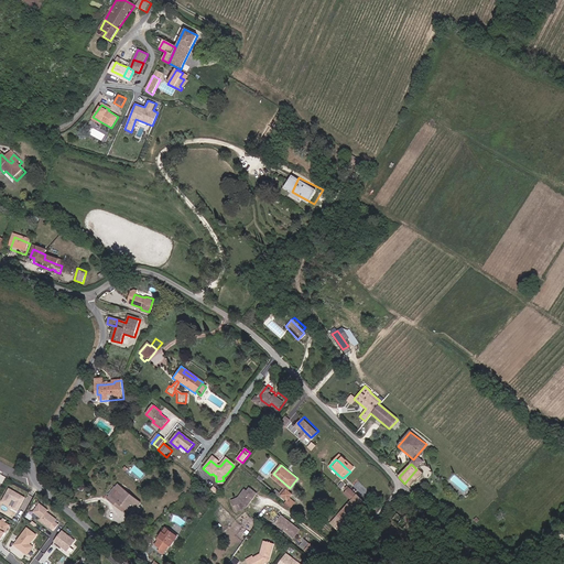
[(339,476),(329,466),(327,468),(337,478),(339,476)]
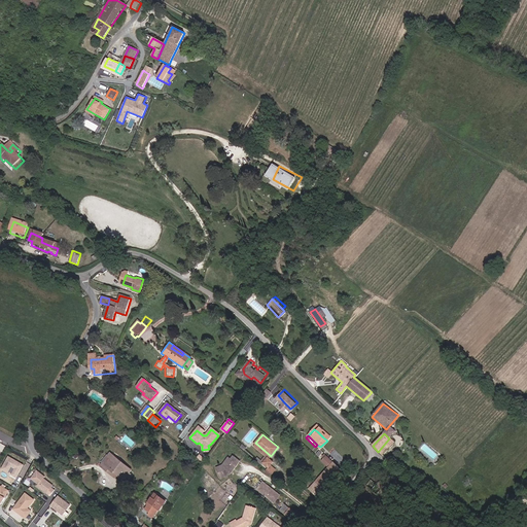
[(394,444),(389,438),(378,452),(382,456),(394,444)]
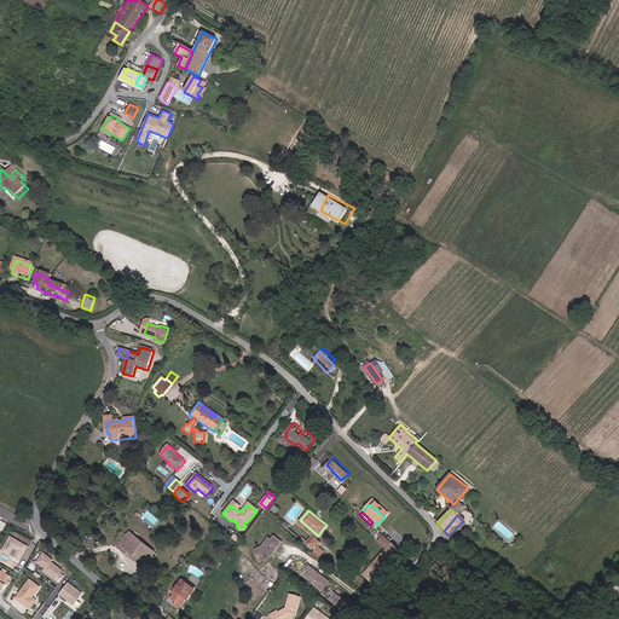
[(313,541),(318,536),(300,520),(299,522),(305,527),(302,530),(311,537),(313,541)]
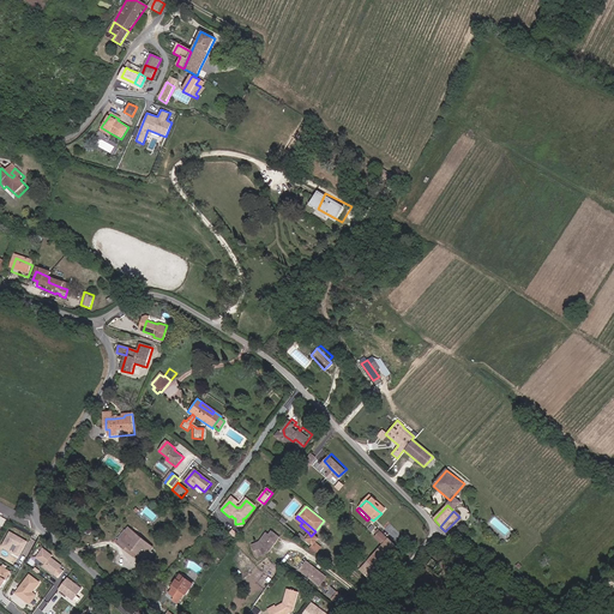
[(13,543),(18,546),(13,553),(18,557),(23,549),(26,542),(11,533),(6,540),(2,547),(8,551),(13,543)]
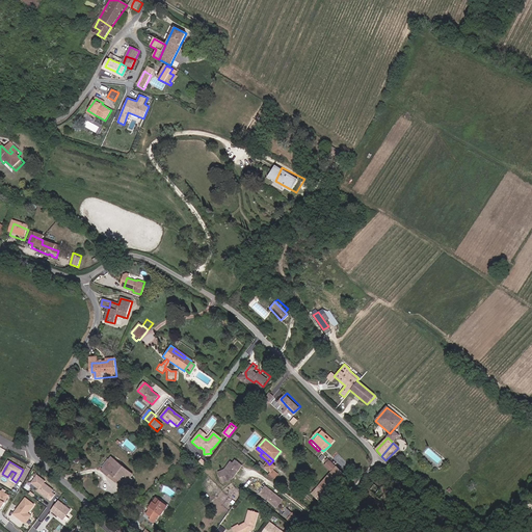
[(106,471),(111,463),(108,461),(102,468),(106,471)]
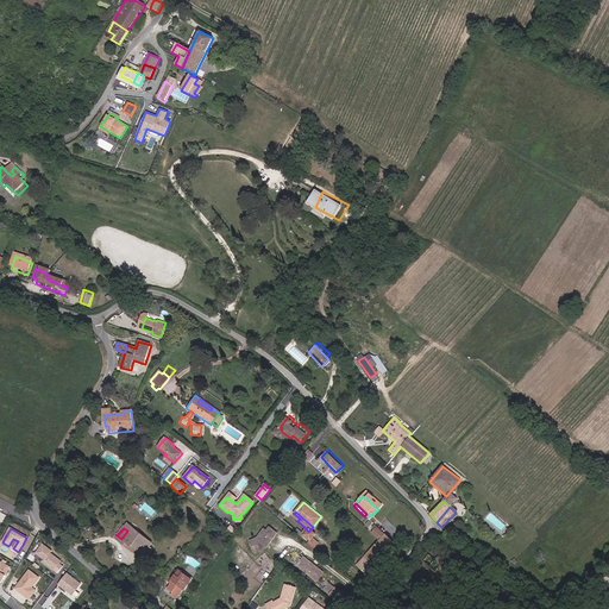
[(264,550),(265,547),(264,546),(265,545),(268,545),(276,534),(268,528),(265,532),(267,533),(264,535),(261,537),(258,535),(256,539),(248,542),(253,554),(264,550)]
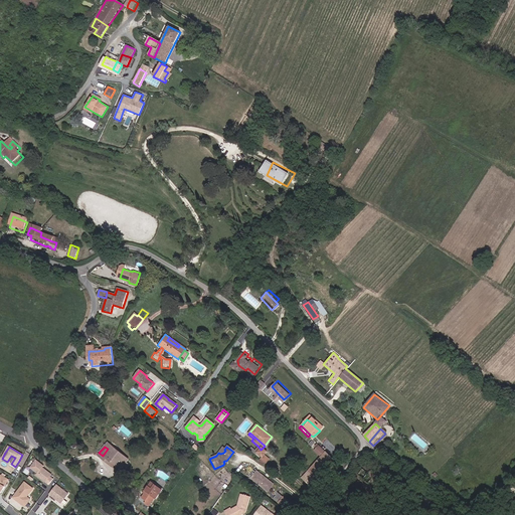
[(254,457),(258,454),(259,453),(255,450),(251,447),(248,451),(251,454),(254,457)]
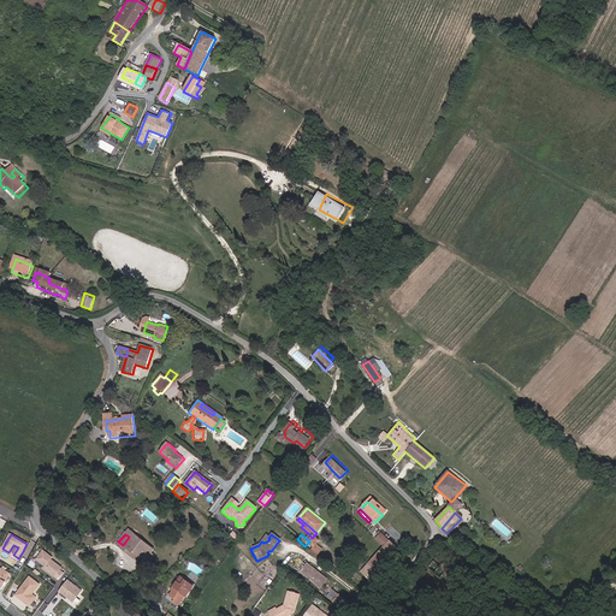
[(309,534),(306,538),(309,542),(308,543),(314,549),(320,542),(314,537),(312,538),(309,534)]
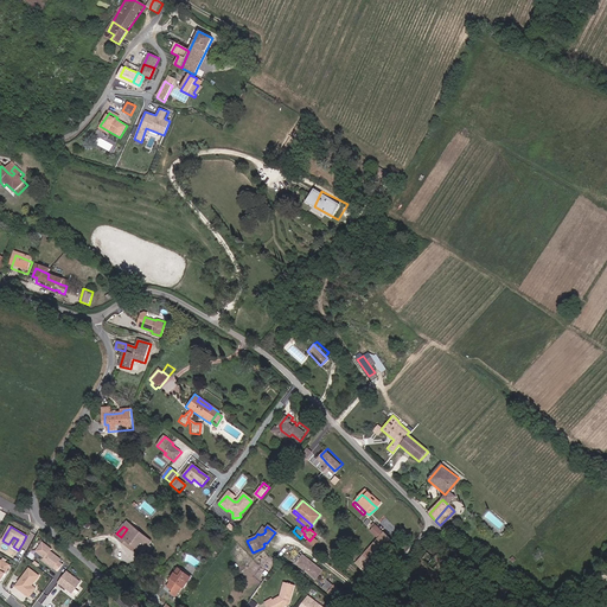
[(151,541),(139,532),(136,535),(128,529),(127,529),(121,538),(132,547),(139,553),(146,557),(149,551),(145,548),(148,544),(151,541)]
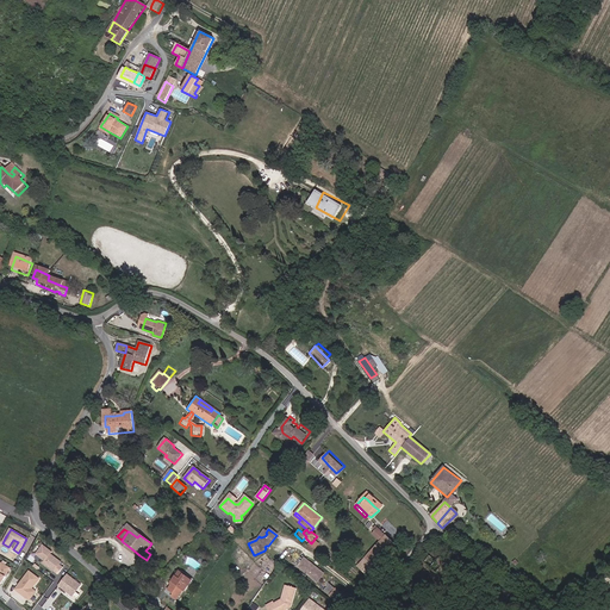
[(318,537),(317,536),(311,543),(309,546),(315,552),(319,545),(316,541),(318,537)]
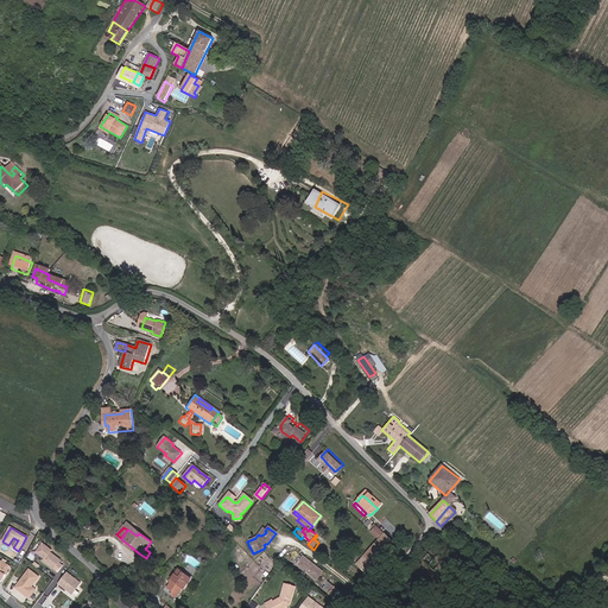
[(387,545),(378,538),(373,544),(382,551),(359,580),(367,586),(374,577),(379,581),(384,576),(379,571),(396,552),(388,545),(387,545)]
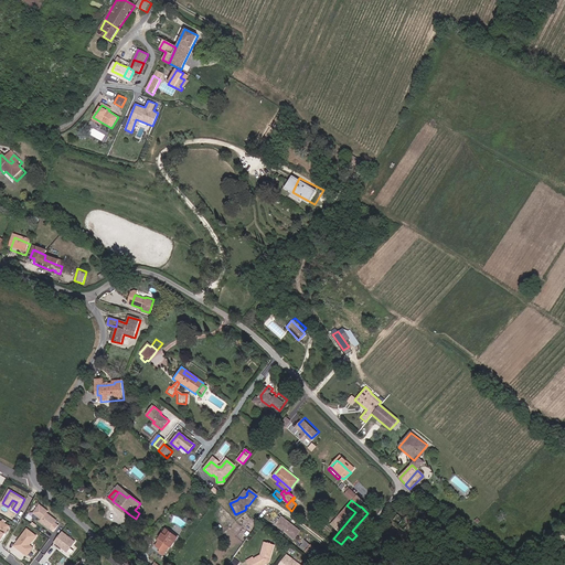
[(50,509),(42,502),(33,513),(42,519),(40,521),(53,531),(60,523),(56,521),(59,519),(49,511),(50,509)]
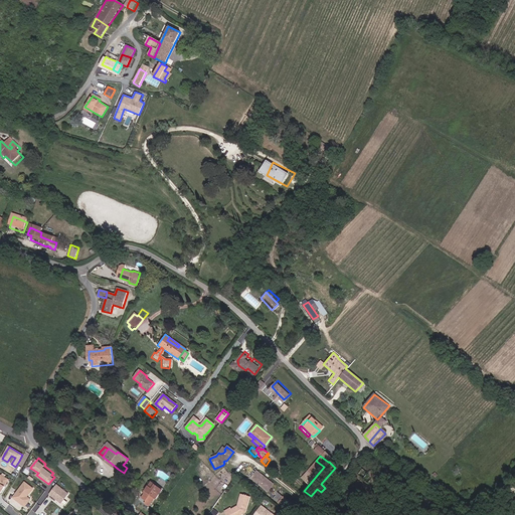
[(357,475),(363,480),(368,474),(362,469),(357,475)]
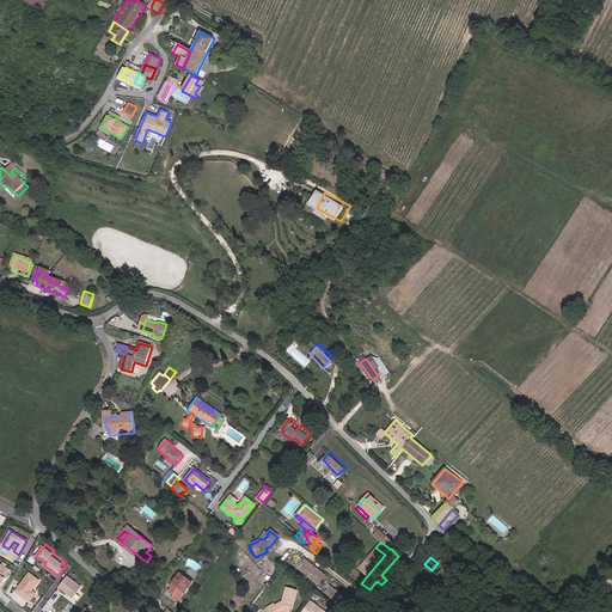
[(438,563),(432,570),(438,575),(447,563),(441,558),(438,563)]
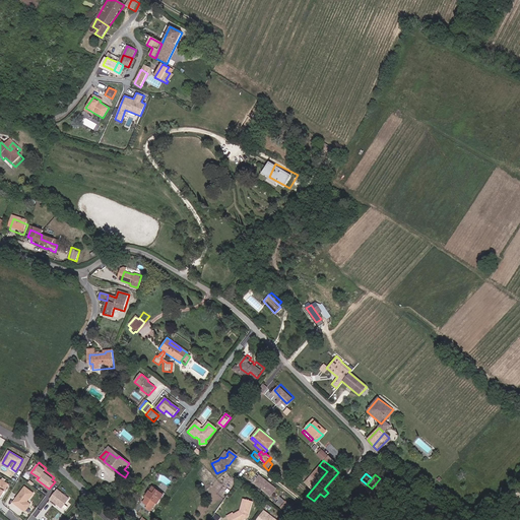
[(275,489),(259,475),(255,480),(258,482),(256,485),(270,497),(275,489)]
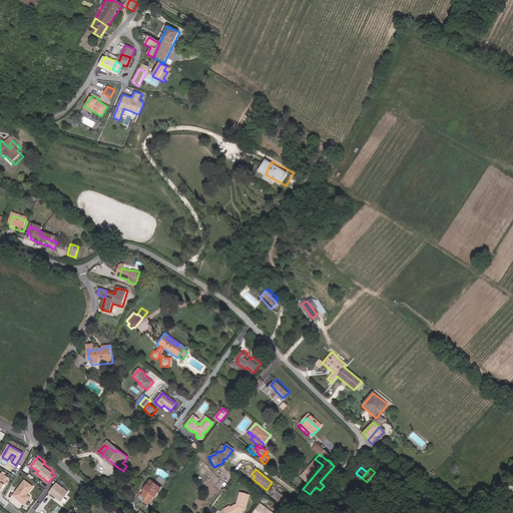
[(0,491),(4,484),(3,484),(5,481),(6,482),(8,478),(4,475),(5,473),(2,471),(1,473),(0,472),(0,491)]
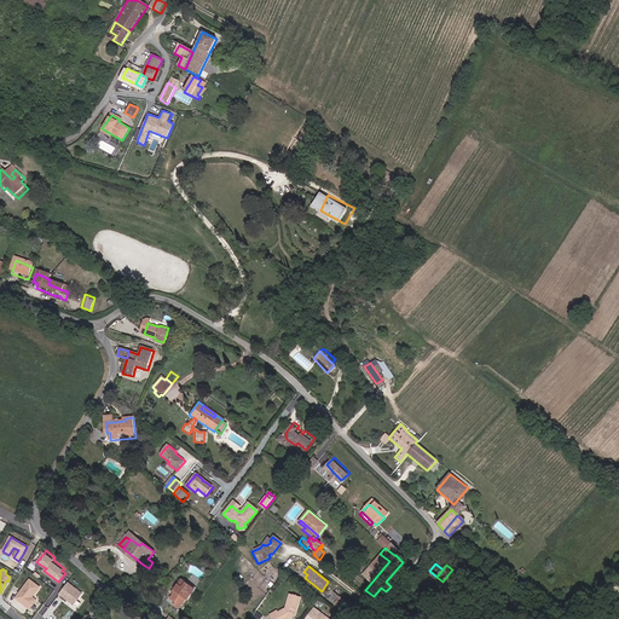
[(40,588),(30,579),(16,597),(29,608),(36,600),(32,597),(40,588)]
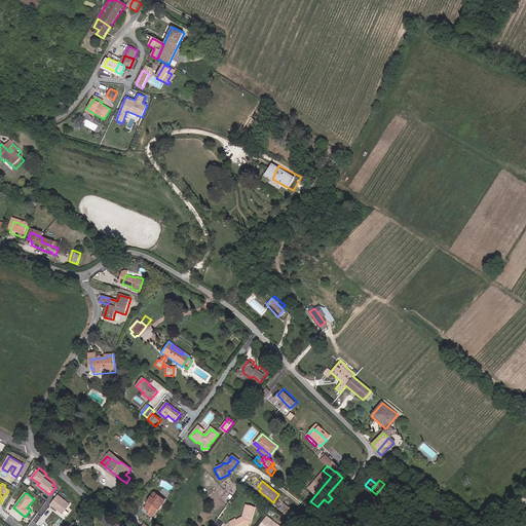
[(69,504),(58,495),(49,504),(62,515),(69,504)]
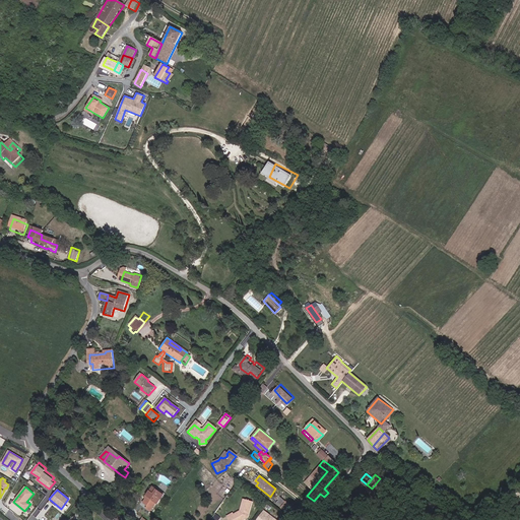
[(161,496),(155,491),(152,496),(149,493),(146,496),(148,498),(146,500),(145,499),(144,500),(142,503),(146,506),(145,508),(148,510),(154,503),(156,504),(160,497),(161,496)]
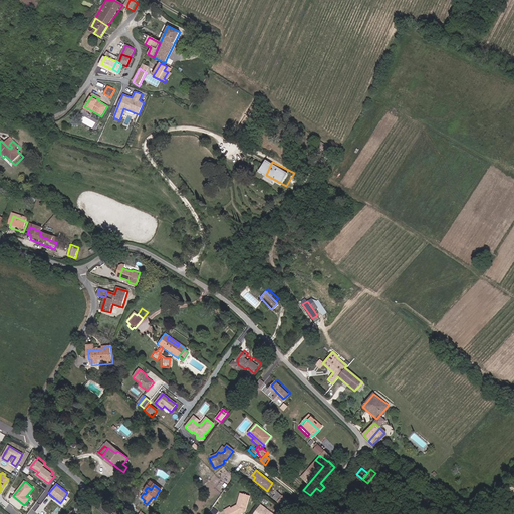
[(269,492),(275,496),(273,498),(284,507),(290,500),(284,496),(283,496),(273,488),(269,492)]
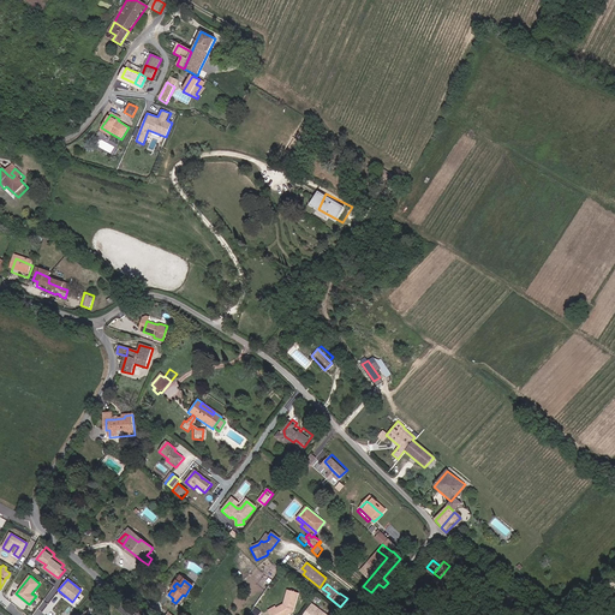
[(287,614),(293,611),(298,593),(287,590),(284,604),(276,608),(275,609),(276,610),(269,614),(287,614)]
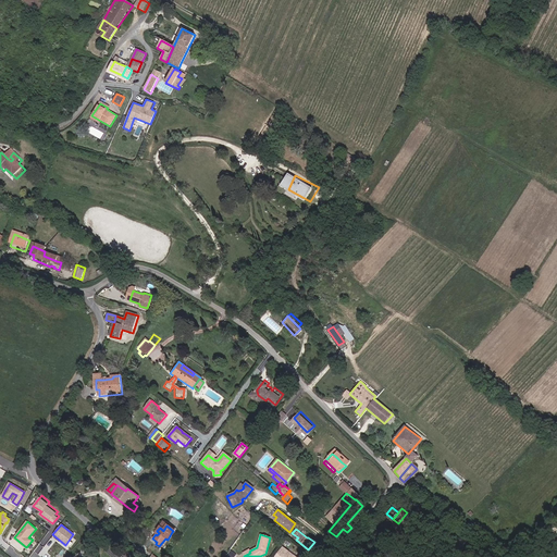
[(289,556),(285,554),(287,551),(282,547),(274,556),(295,556),(294,556),(289,556)]
